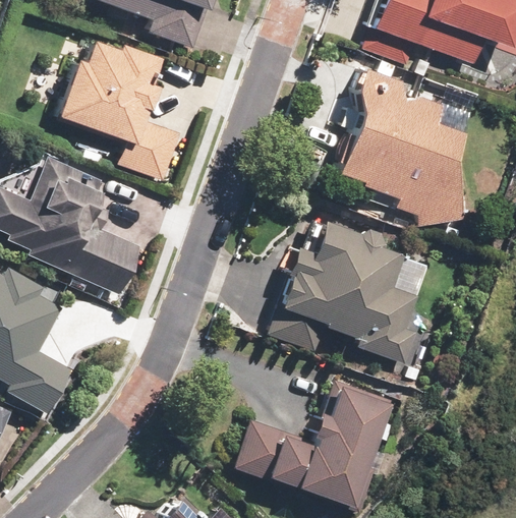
[(99,0),(150,17),(146,31),(192,47),(209,0),(99,0)]
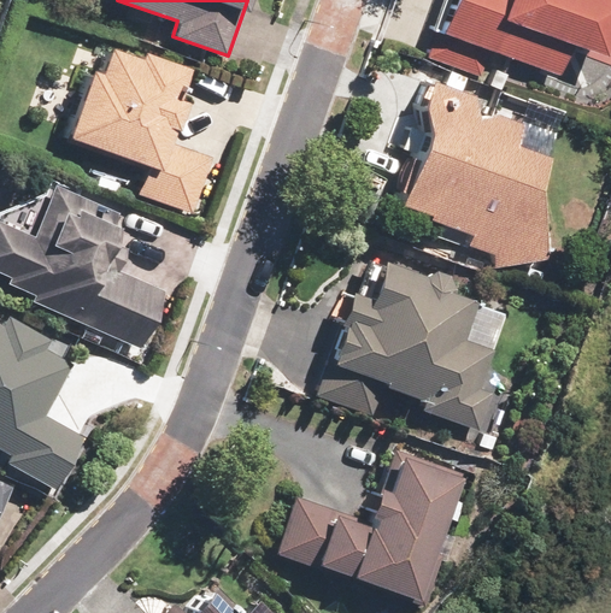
[(610,0),(451,0),(440,31),(438,31),(427,58),(485,78),(494,52),(559,76),(571,42),(604,53),(610,35),(610,0)]
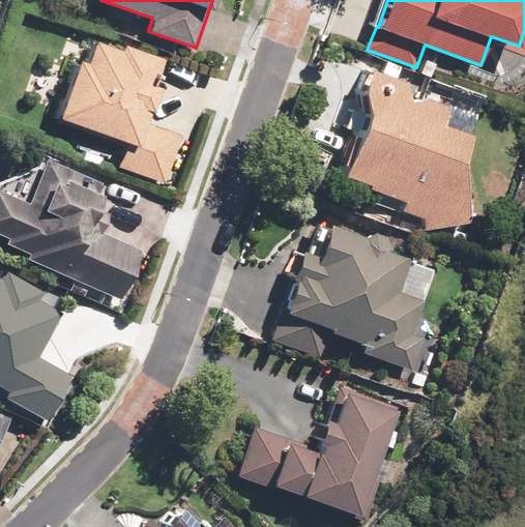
[(119,48),(93,38),(85,61),(78,58),(54,121),(125,147),(118,168),(165,184),(183,136),(144,122),(149,109),(151,110),(161,86),(153,83),(163,56),(121,41),(119,48)]
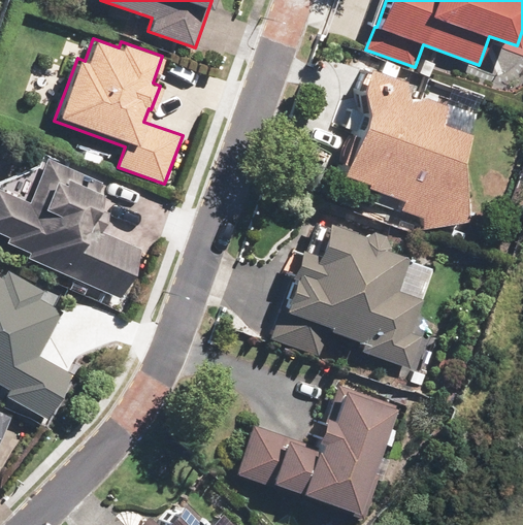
[(405,77),(367,66),(360,89),(356,92),(359,111),(364,110),(356,134),(350,133),(339,162),(346,164),(341,174),(366,182),(365,187),(404,200),(401,210),(423,218),(423,230),(469,222),(462,160),(470,132),(442,123),(448,104),(425,97),(409,99),(405,77)]
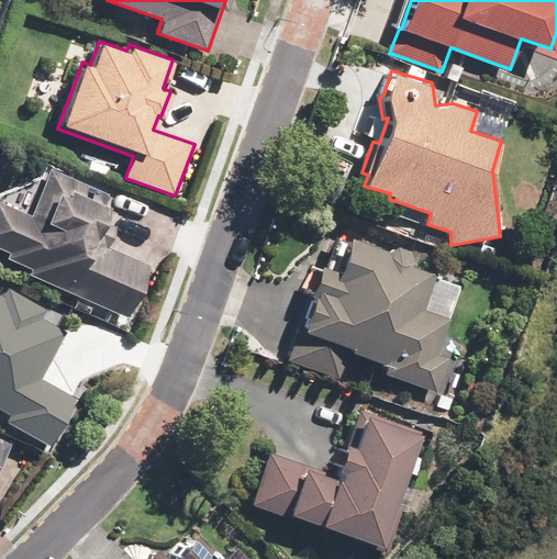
[(48,167),(28,214),(0,201),(0,247),(7,250),(4,256),(30,268),(28,274),(129,319),(152,266),(95,242),(114,196),(48,167)]
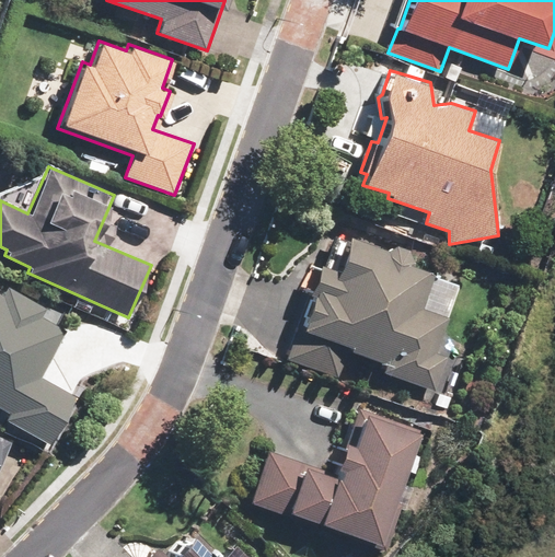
[(334,268),(318,263),(307,292),(311,293),(300,325),(299,324),(286,359),(339,379),(349,349),(385,363),(382,371),(436,392),(448,357),(437,354),(449,318),(423,309),(435,274),(414,266),(415,262),(408,248),(394,244),(386,248),(346,234),(334,268)]
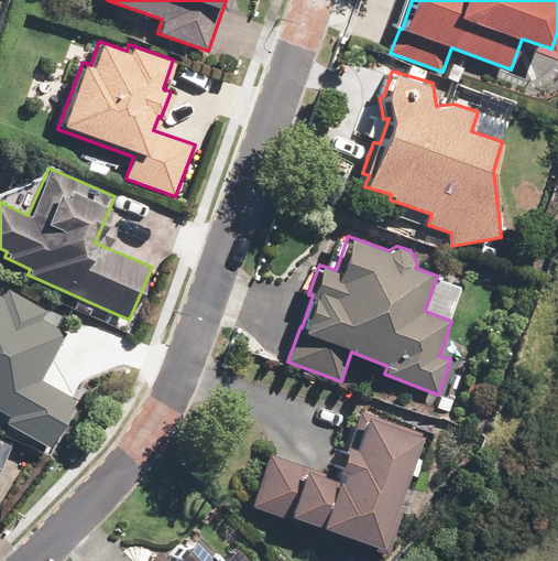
[(0,410),(11,416),(7,423),(52,449),(78,401),(42,380),(68,334),(43,320),(48,311),(7,288),(2,298),(0,297),(0,410)]
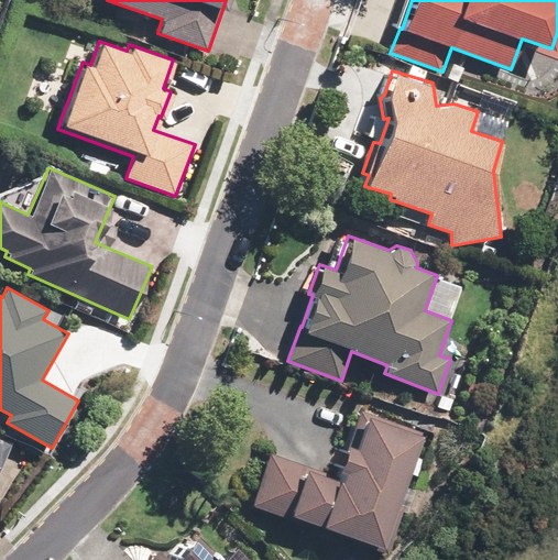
[(338,476),(271,452),(251,506),(390,555),(405,509),(396,507),(422,432),(360,412),(350,441),(346,439),(335,469),(340,471),(338,476)]
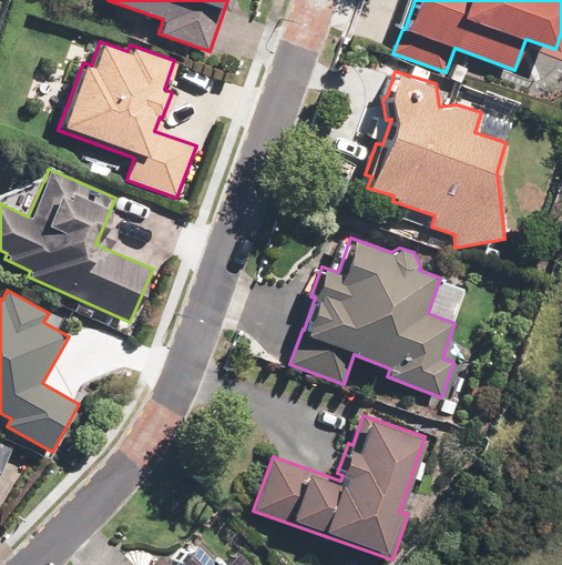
[(0,475),(13,449),(0,442),(0,475)]
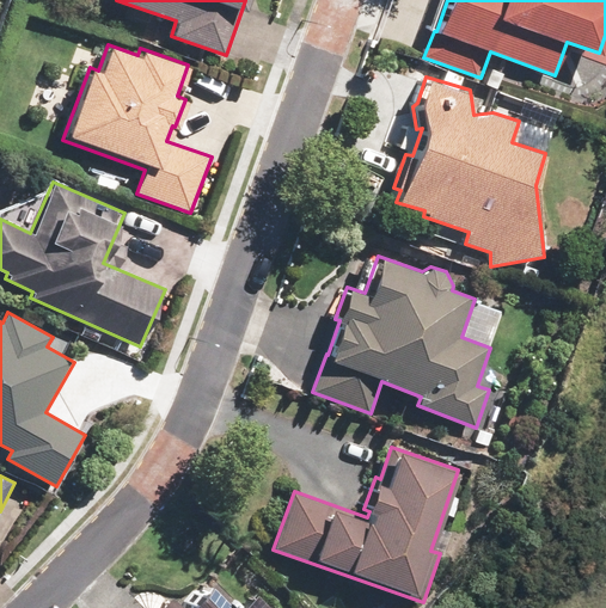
[(242,607),(210,578),(183,607),(173,597),(163,607),(242,607)]
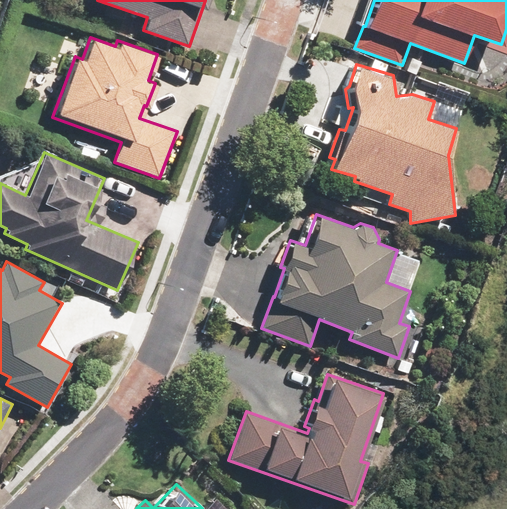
All buildings are outlined.
